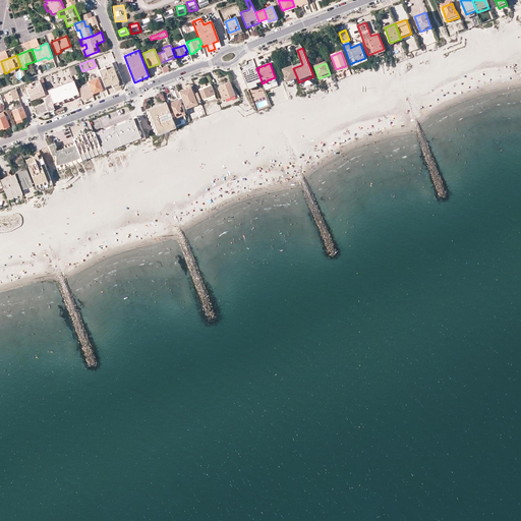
[(114,71),(112,64),(98,70),(102,80),(104,87),(118,81),(115,73),(113,74),(112,71),(114,71)]
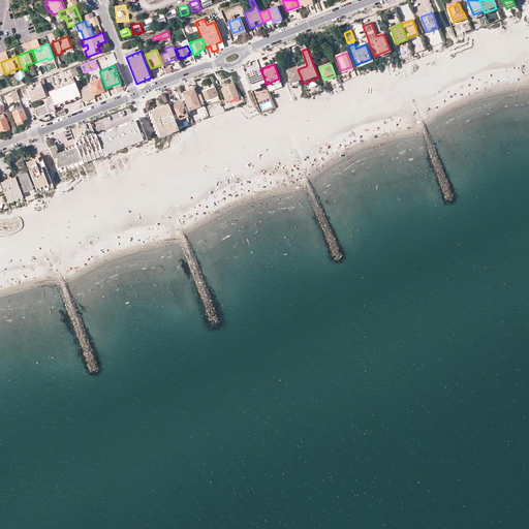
[(69,69),(72,76),(78,74),(74,67),(69,69)]
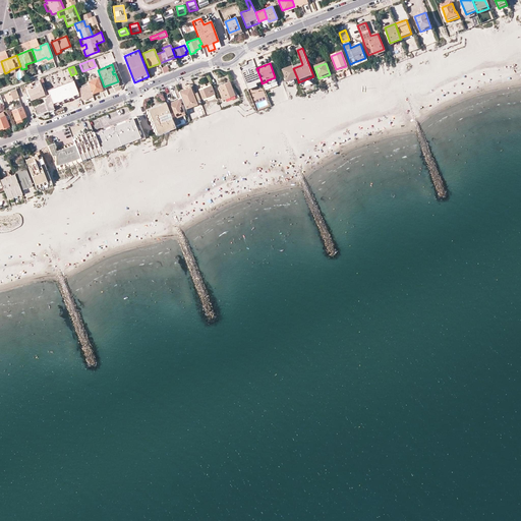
[(262,81),(256,68),(255,66),(241,72),(248,90),(257,87),(256,83),(262,81)]
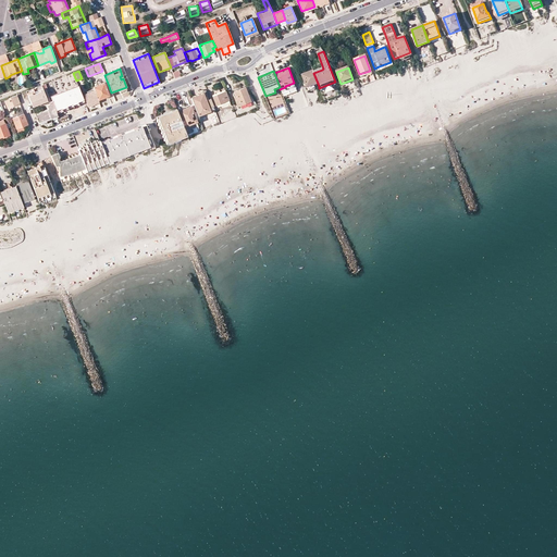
[(313,73),(313,72),(301,76),(307,90),(319,86),(313,73)]
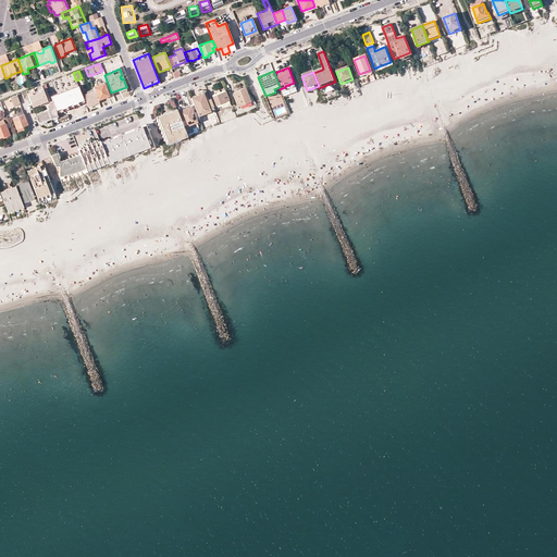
[(94,89),(98,100),(108,97),(102,83),(93,87),(94,89)]
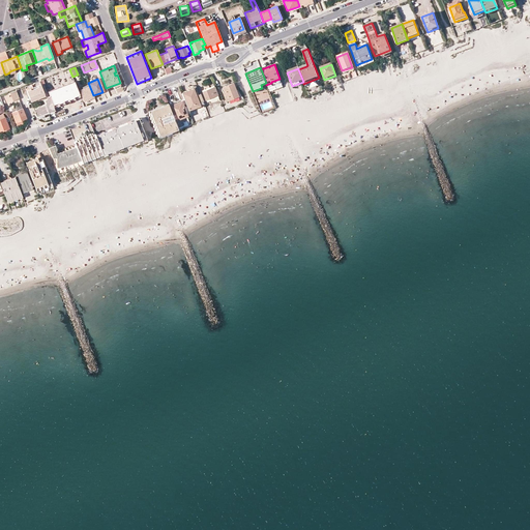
[(50,98),(54,109),(82,98),(79,90),(76,82),(48,92),(50,98)]
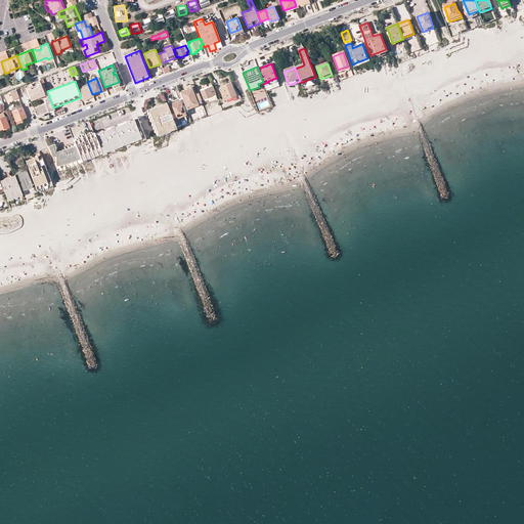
[(26,88),(30,98),(43,93),(40,83),(32,86),(31,84),(30,84),(30,86),(26,88)]
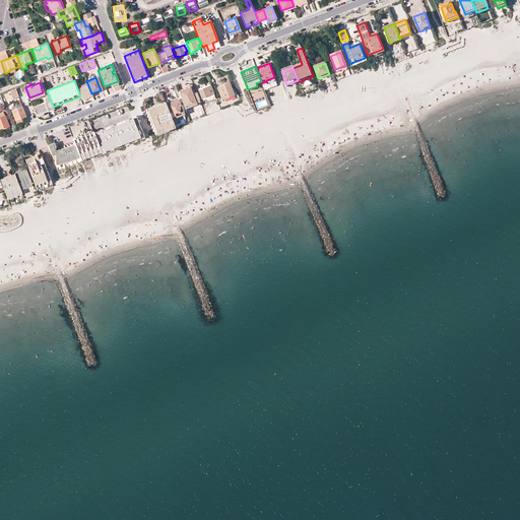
[(233,93),(229,82),(218,86),(219,89),(217,90),(220,99),(233,93)]
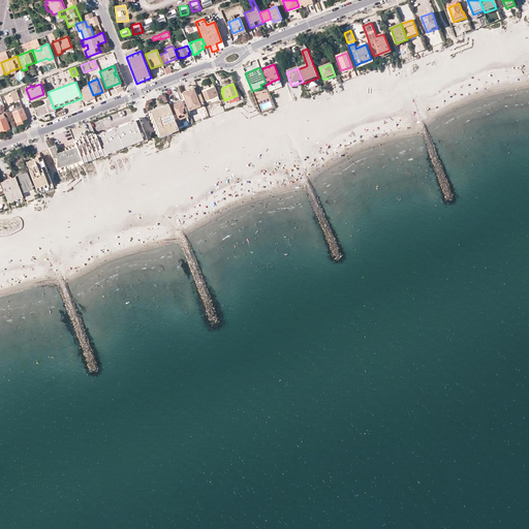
[(93,95),(89,85),(79,90),(82,98),(86,97),(86,98),(87,97),(93,95)]
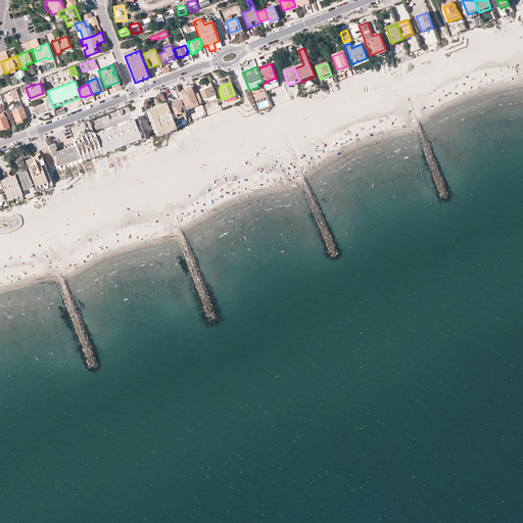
[(198,90),(202,99),(210,96),(212,100),(216,99),(210,86),(198,90)]
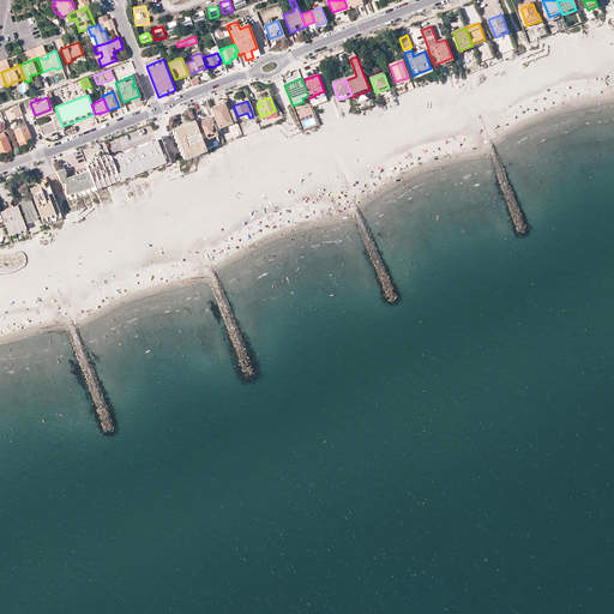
[(234,116),(232,109),(227,110),(223,102),(210,108),(214,115),(218,128),(232,122),(230,119),(234,116)]
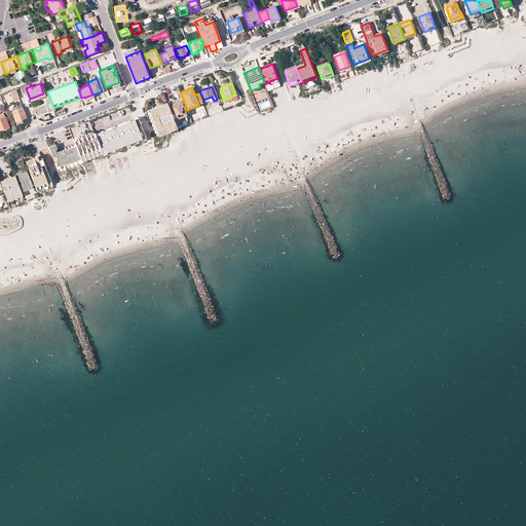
[(15,90),(4,95),(7,103),(19,98),(15,90)]
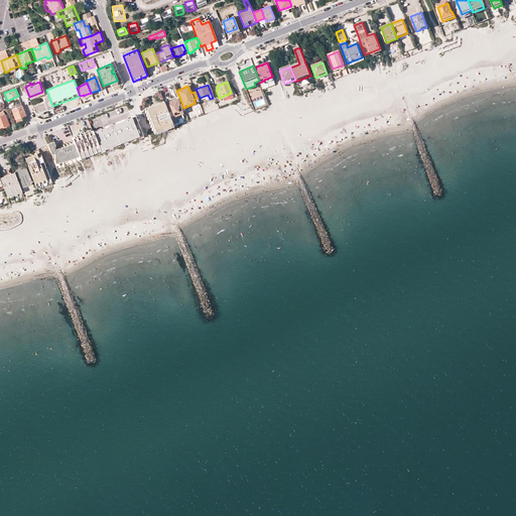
[(32,105),(36,115),(37,114),(38,116),(43,114),(42,112),(48,110),(49,111),(52,110),(51,108),(53,108),(52,106),(48,96),(42,99),(43,102),(39,104),(38,103),(32,105)]
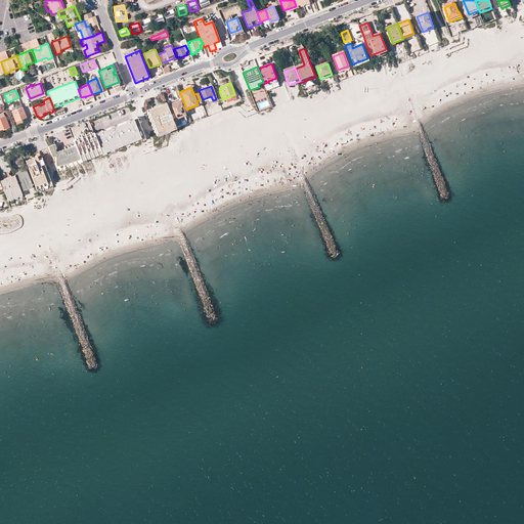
[(166,104),(172,120),(185,115),(184,114),(187,113),(186,110),(182,98),(166,104)]
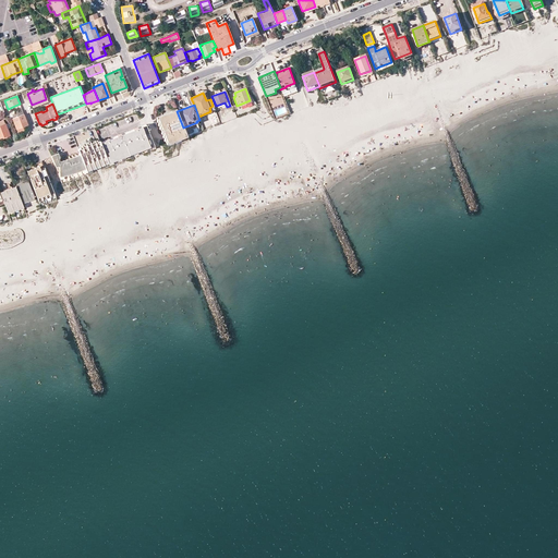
[(168,144),(186,136),(183,128),(177,111),(176,109),(157,117),(168,144)]
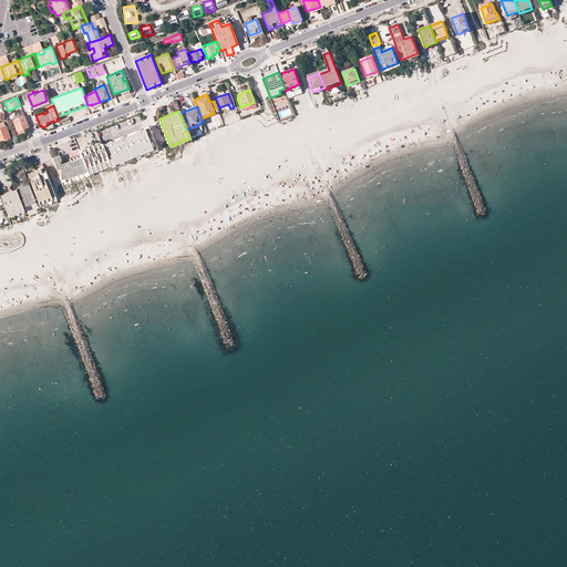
[(23,116),(13,120),(12,121),(17,132),(28,127),(23,116)]
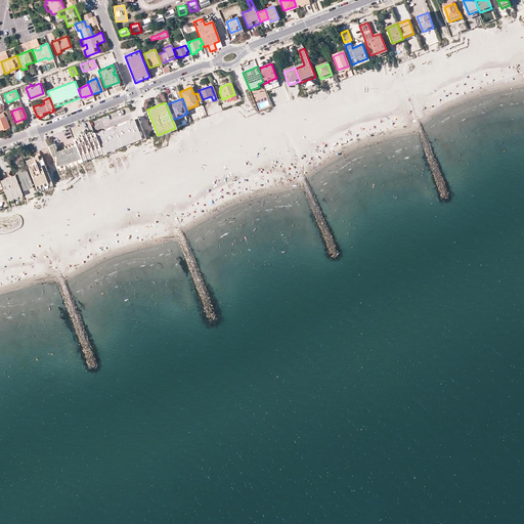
[(0,118),(0,130),(2,129),(3,130),(10,127),(5,116),(0,118)]
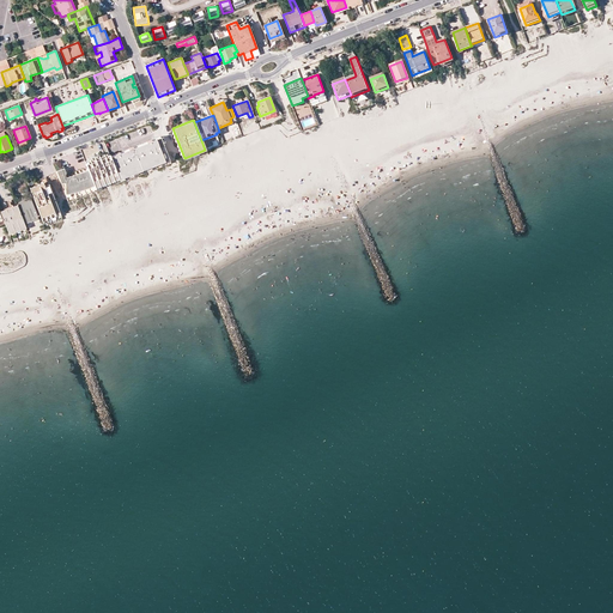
[(170,159),(162,137),(110,157),(119,178),(170,159)]
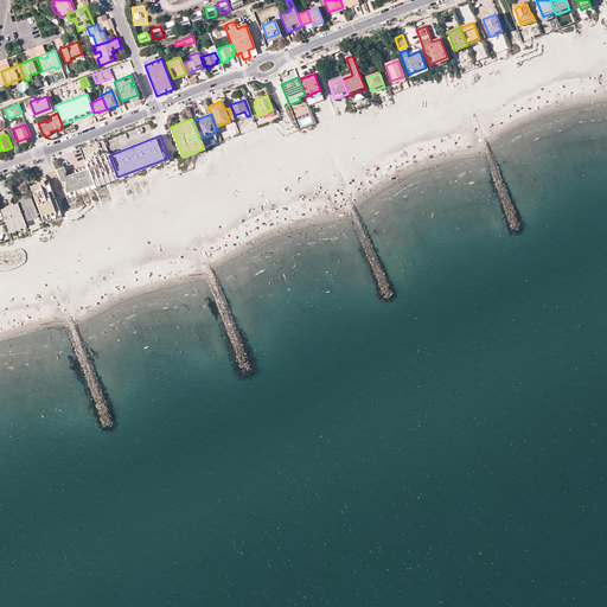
[(95,189),(119,180),(117,177),(109,155),(108,153),(84,163),(87,167),(89,174),(93,183),(95,189)]
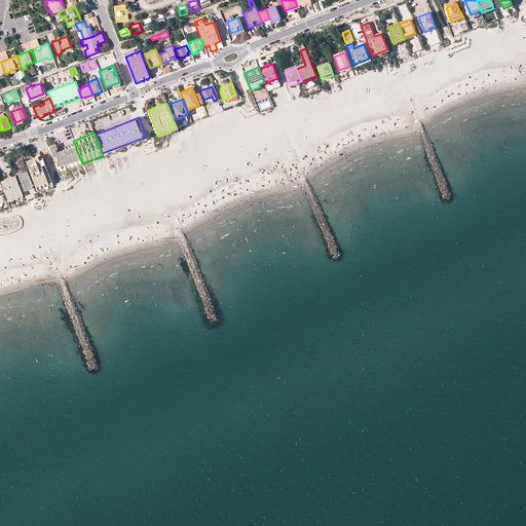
[(77,151),(75,145),(72,146),(69,147),(66,148),(66,149),(63,149),(63,150),(59,150),(60,151),(55,151),(54,148),(53,143),(46,146),(50,156),(54,156),(54,166),(68,162),(80,158),(77,151)]
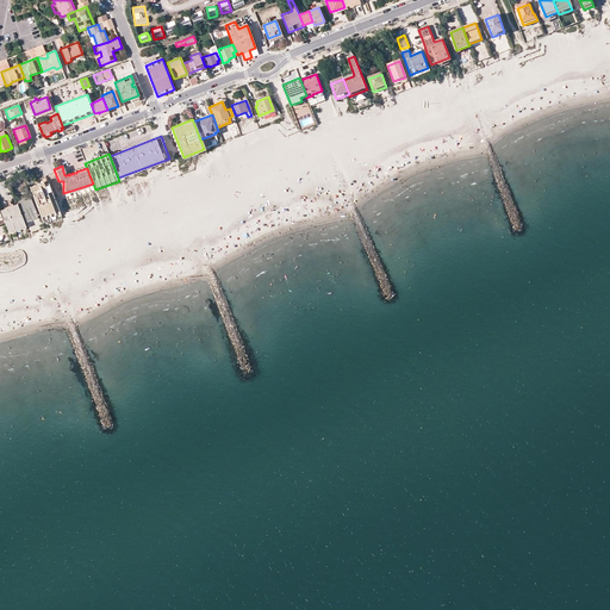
[(58,211),(48,184),(43,185),(30,190),(41,217),(54,211),(55,213),(58,211)]
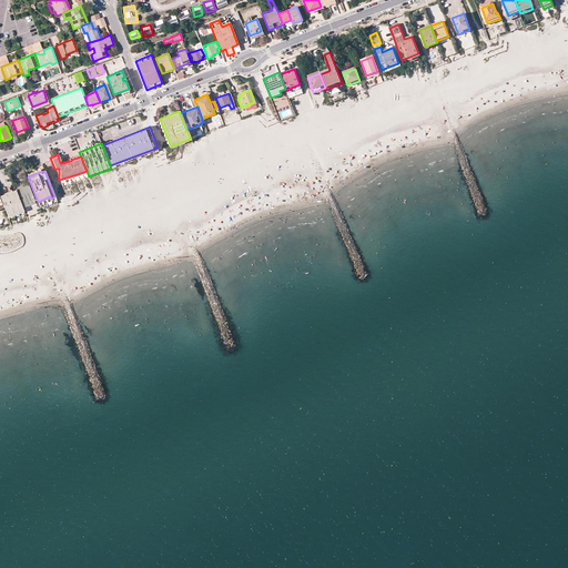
[(22,201),(32,198),(28,184),(23,186),(22,184),(17,188),(22,201)]
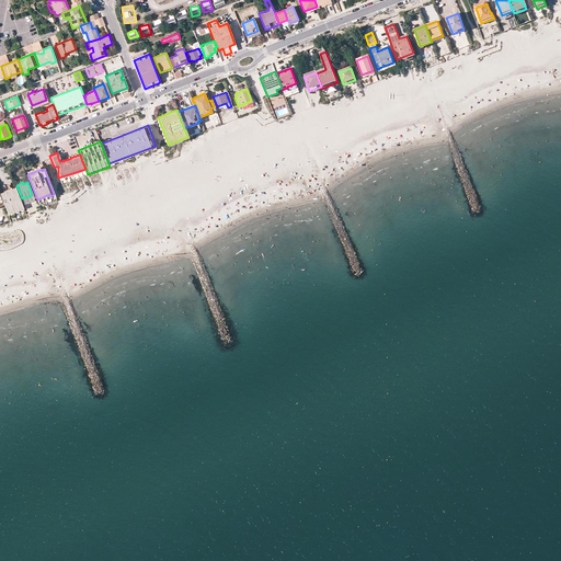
[(22,205),(14,187),(0,192),(0,195),(7,210),(22,205)]
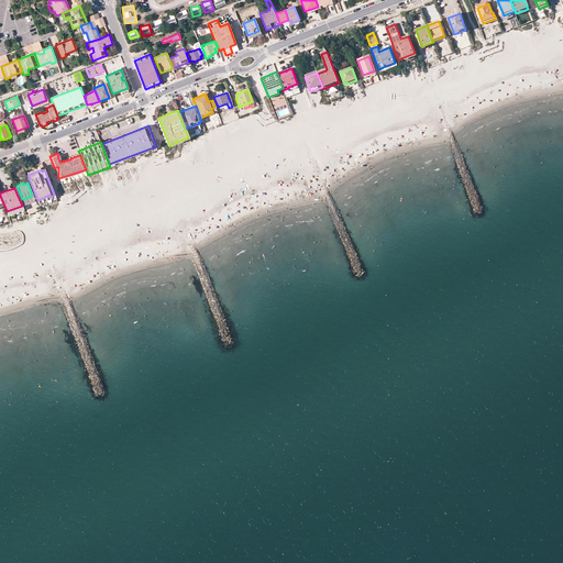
[(32,196),(22,199),(24,205),(34,200),(32,196)]
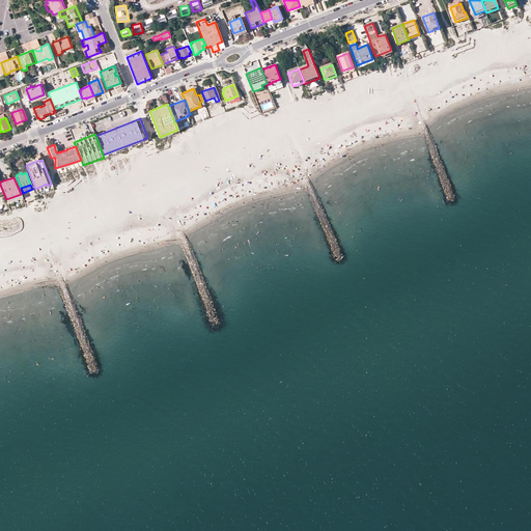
[(21,194),(6,199),(7,203),(22,197),(21,194)]
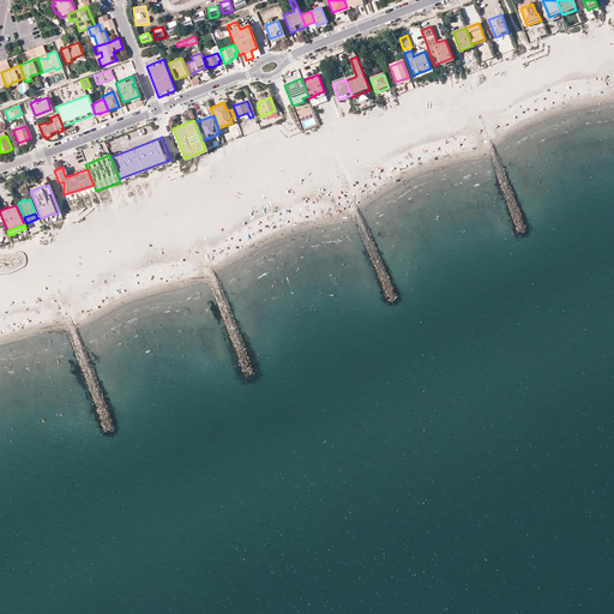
All buildings are outlined.
